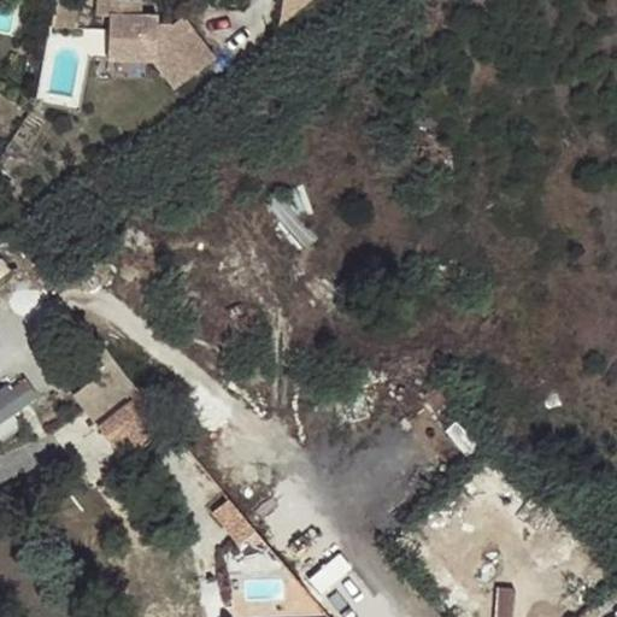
[(142,0),(101,0),(101,16),(113,17),(112,59),(158,60),(178,88),(216,58),(184,17),(175,25),(159,24),(146,24),(146,16),(141,17),(142,0)]
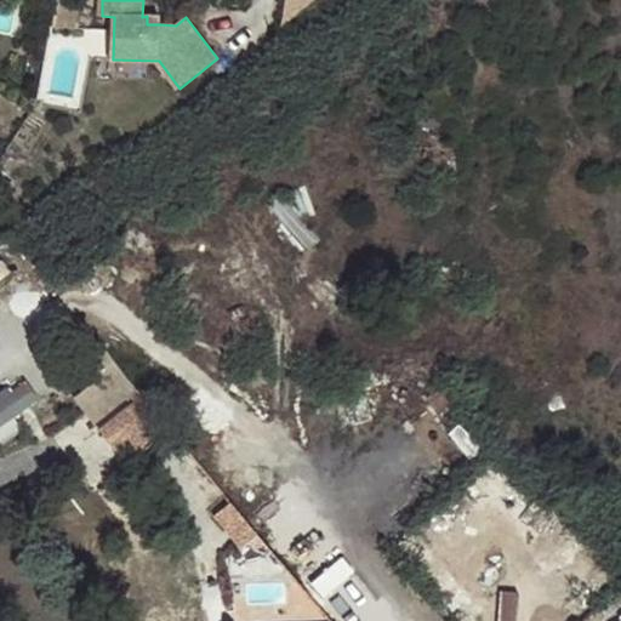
[(286,0),(281,28),(313,0),(286,0)]
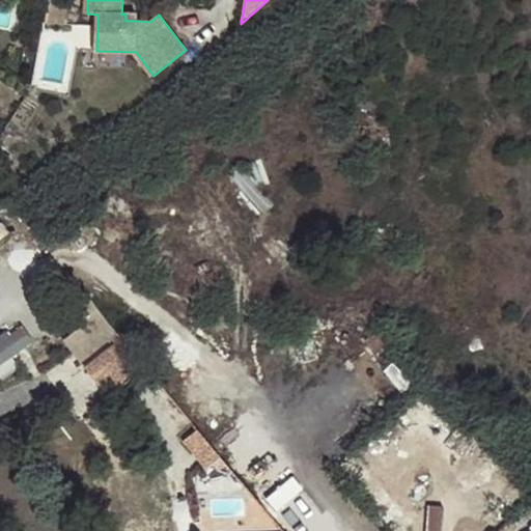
[(21,329),(0,342),(0,366),(31,344),(21,329)]
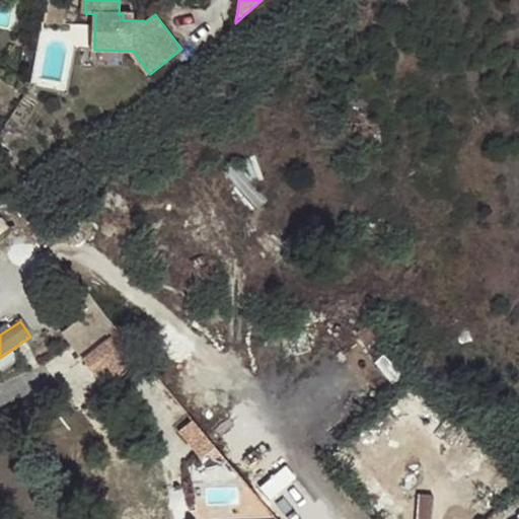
[(118,330),(113,323),(107,329),(112,336),(118,330)]
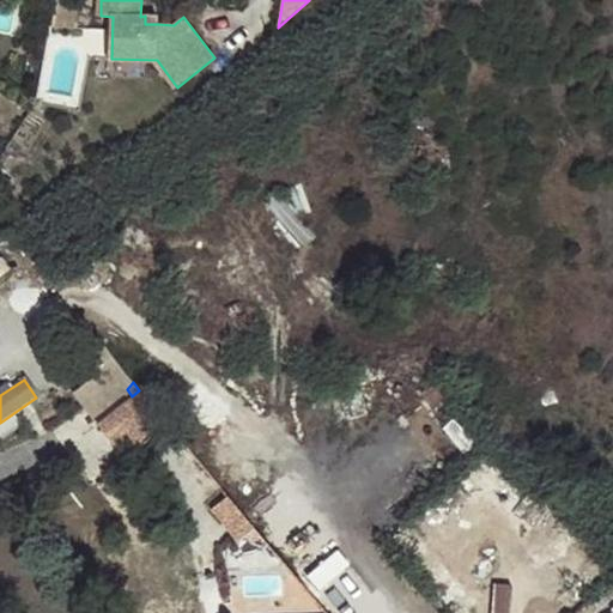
[(139,390),(132,396),(97,423),(125,457),(152,434),(176,432),(139,390)]
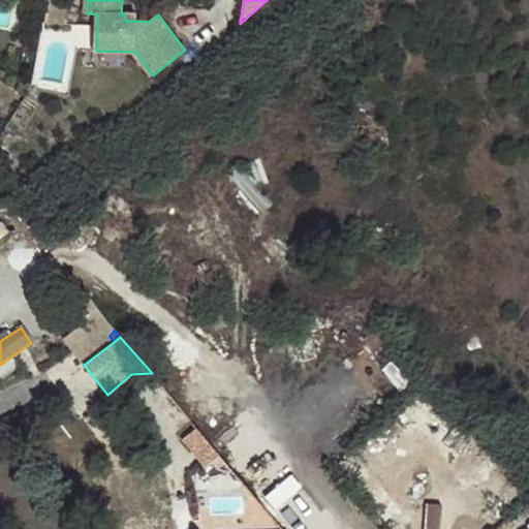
[(396,467),(453,413),(431,392),(375,445),(396,467)]
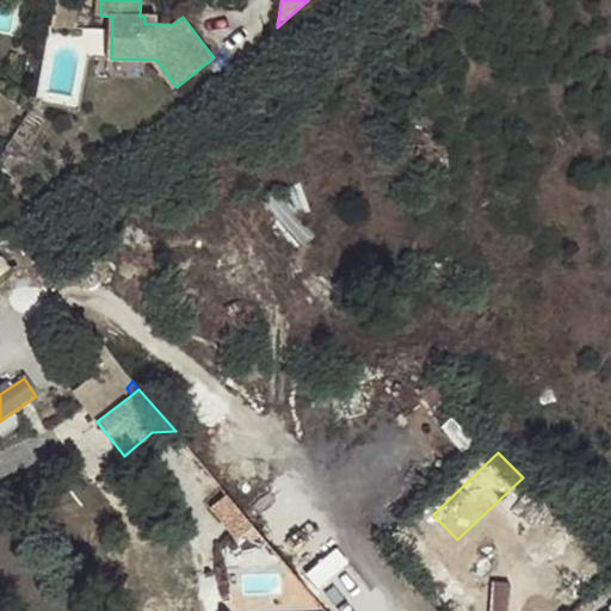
[(529,480),(503,505),(524,528),(550,503),(529,480)]
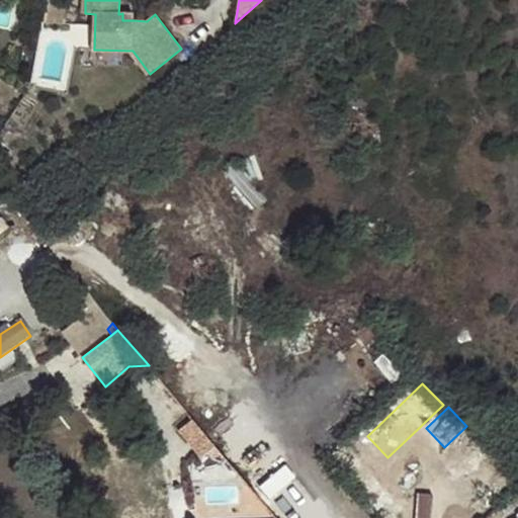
[(216,446),(193,419),(179,430),(201,457),(216,446)]
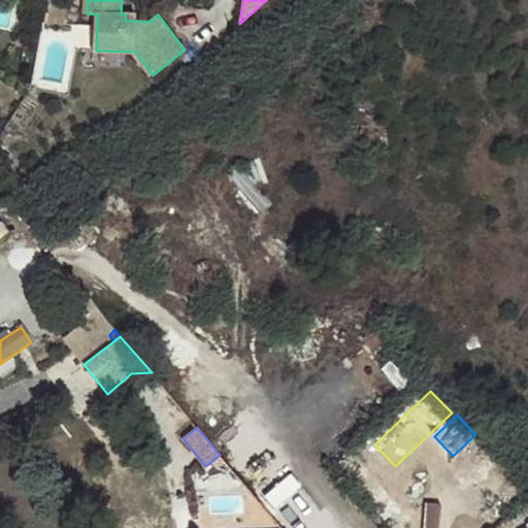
[(476,446),(460,458),(469,470),(486,457),(476,446)]
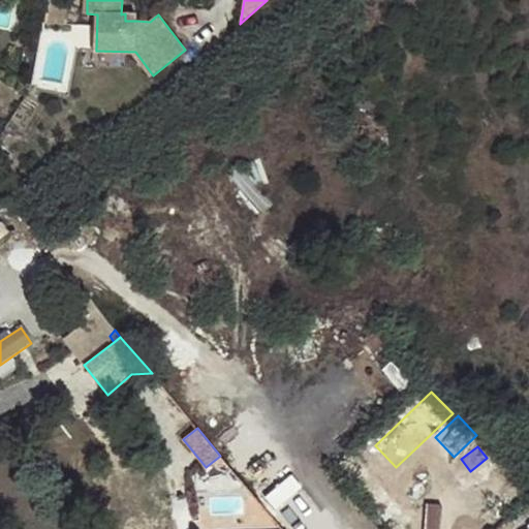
[(489,456),(457,494),(494,524),(525,486),(489,456)]
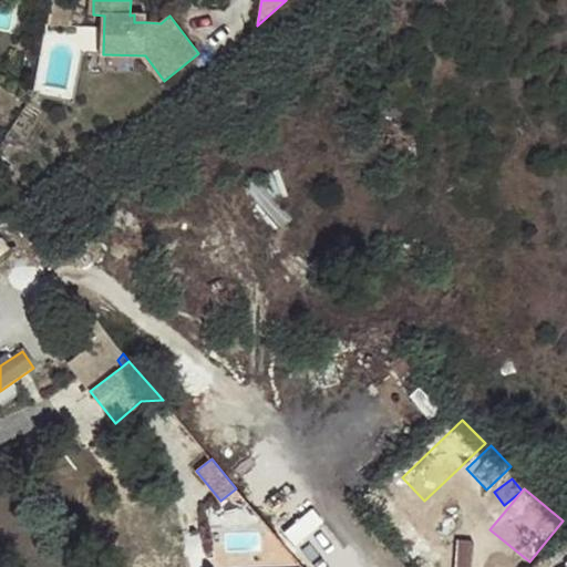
All buildings are outlined.
